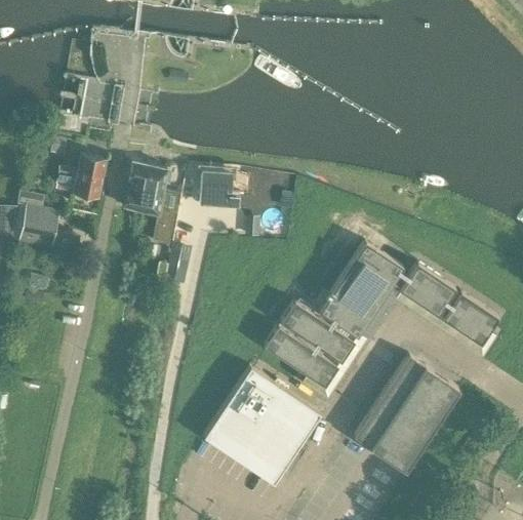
[(189,76),(172,74),(171,84),(188,86),(189,76)]
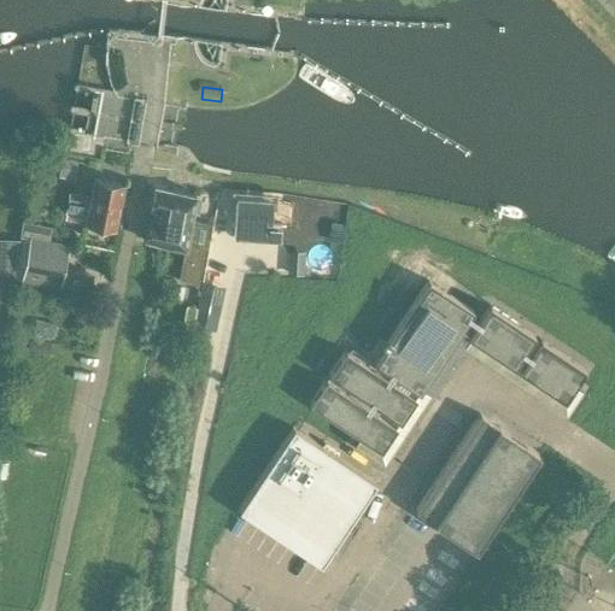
[(80,165),(64,162),(59,182),(76,184),(80,165)]
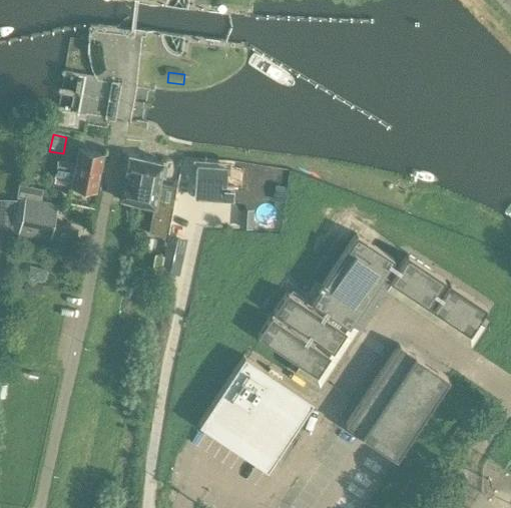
[(73,184),(72,191),(97,195),(105,158),(79,153),(76,169),(60,166),(57,181),(73,184)]
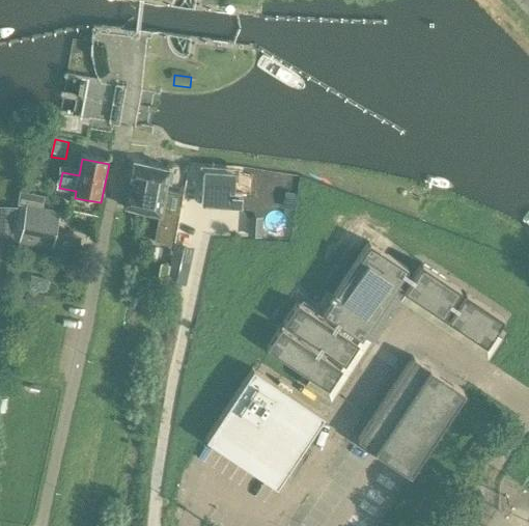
[(136,185),(135,190),(165,195),(167,188),(171,189),(173,180),(168,178),(170,172),(134,166),(131,185),(136,185)]
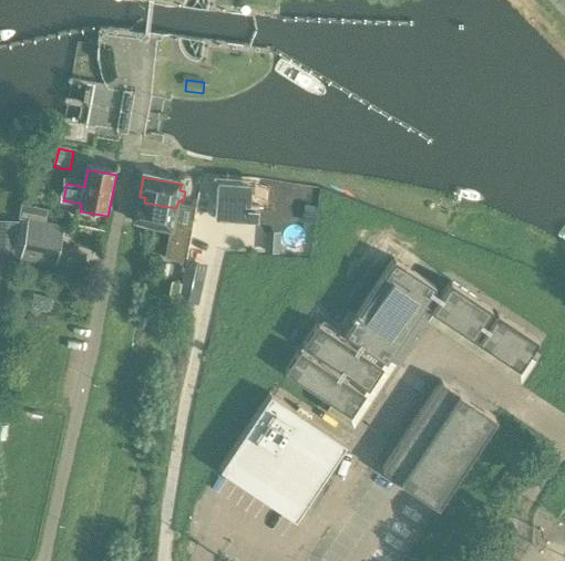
[(250,210),(252,186),(219,184),(217,222),(258,225),(259,210),(250,210)]
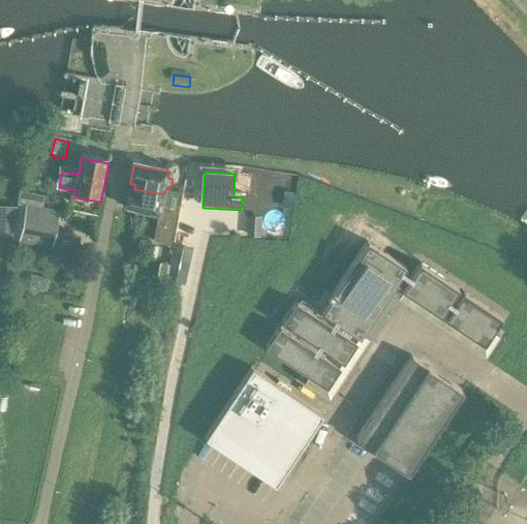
[(164,194),(134,189),(133,193),(128,192),(125,211),(160,217),(155,246),(171,249),(181,197),(164,194)]
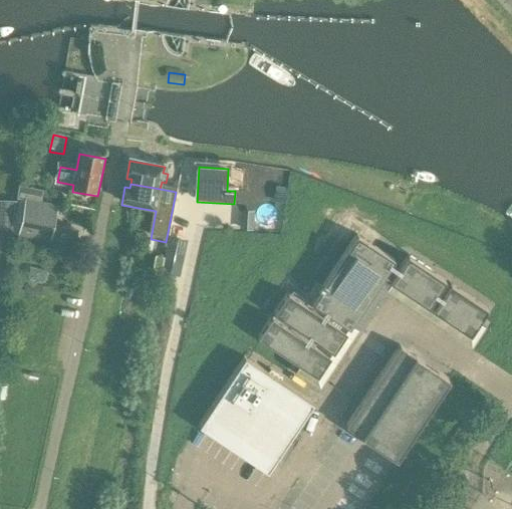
[(21,239),(50,244),(57,210),(27,204),(21,239)]
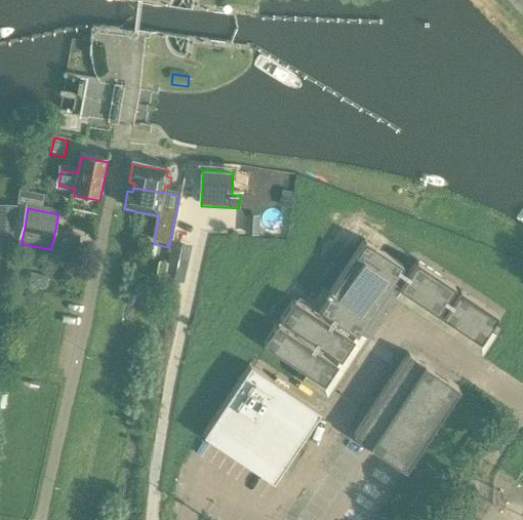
[(0,209),(0,255),(9,256),(16,210),(0,209)]
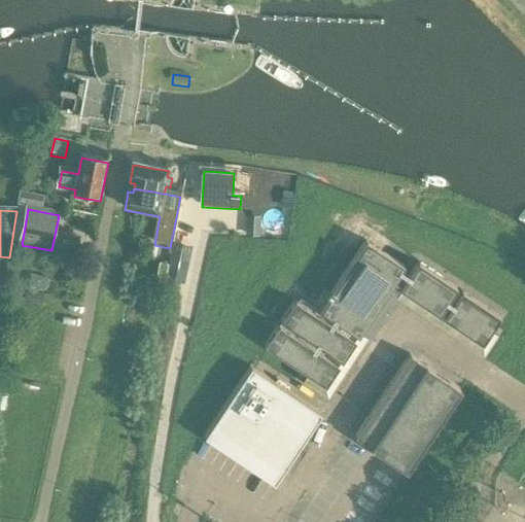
[(320,315),(359,342),(362,337),(369,341),(401,290),(395,286),(406,271),(366,245),(320,315)]
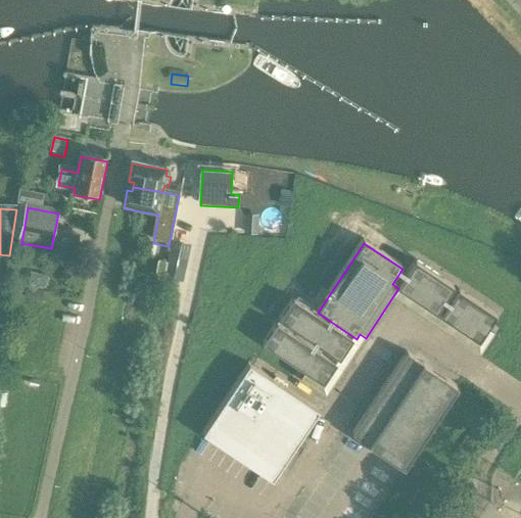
[(398,291),(437,317),(455,290),(416,265),(398,291)]
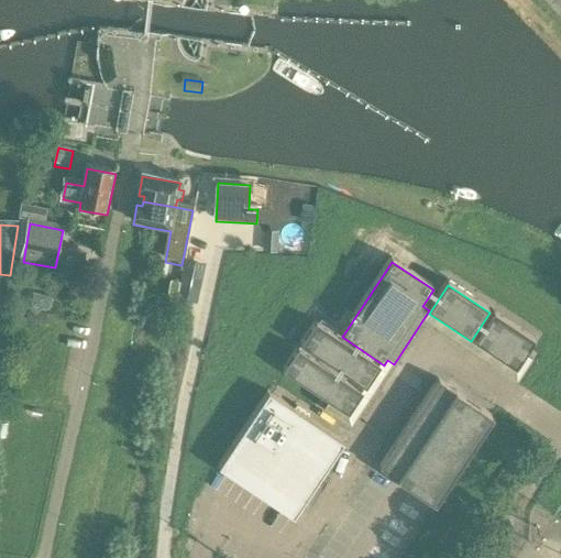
[(48,319),(29,315),(26,326),(46,330),(48,319)]
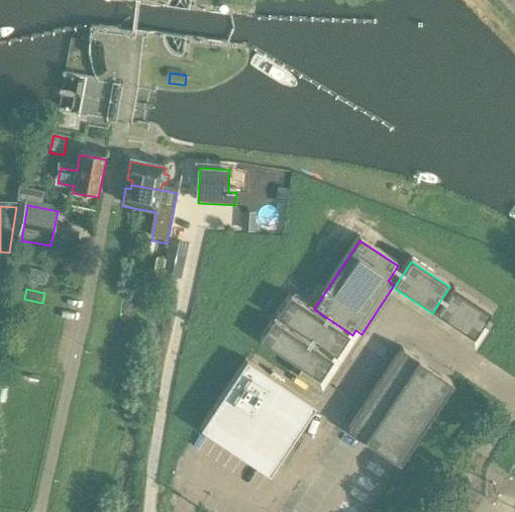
[(436,316),(475,341),(492,315),(453,290),(436,316)]
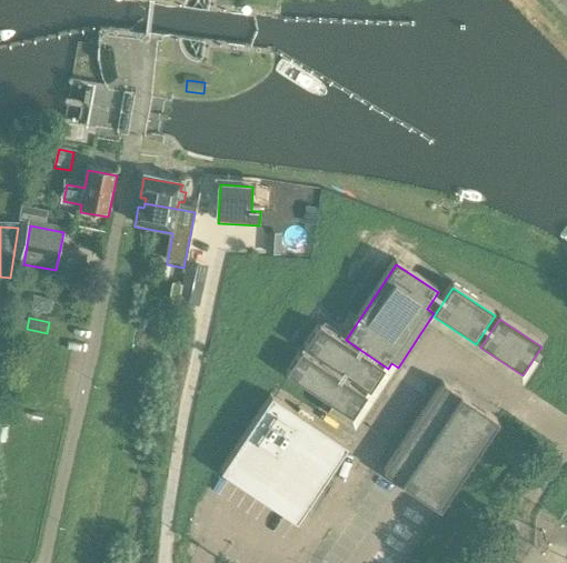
[(319,329),(287,378),(352,421),(385,372),(319,329)]
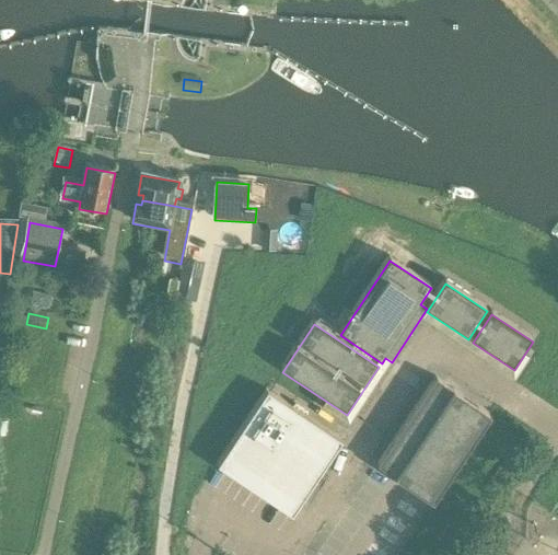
[(379,470),(433,506),(491,418),(437,381),(379,470)]
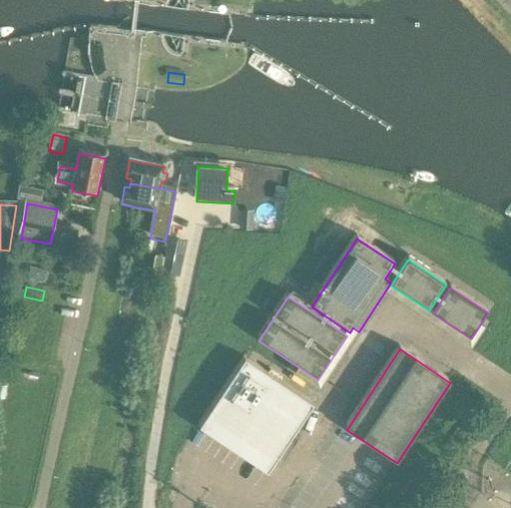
[(245,360),(199,429),(269,475),(314,407),(245,360)]
